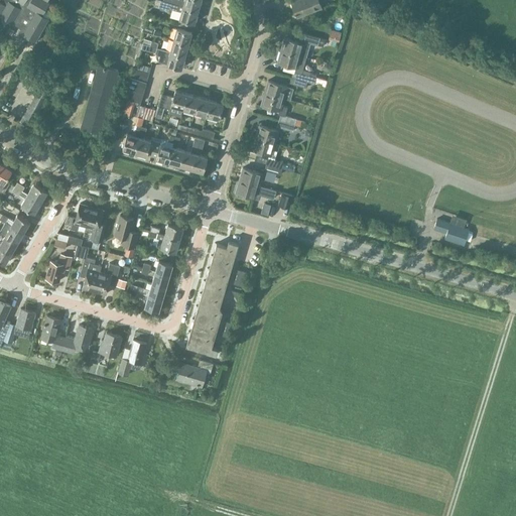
[(7,4),(1,14),(23,27),(20,31),(24,33),(37,41),(51,18),(43,14),(51,1),(49,0),(4,0),(3,2),(7,4)]
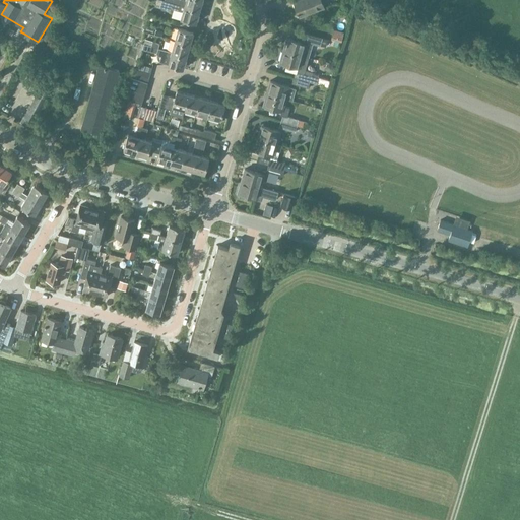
[(173,11),(174,9),(184,12),(182,18),(197,22),(200,10),(165,0),(164,0),(165,0),(164,0),(161,0),(159,7),(173,11)]
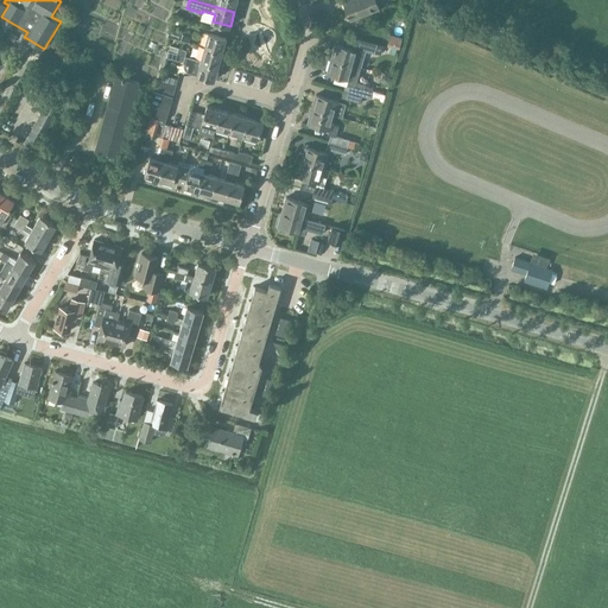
[(192,0),(234,12),(238,0),(219,0),(216,0),(192,0)]
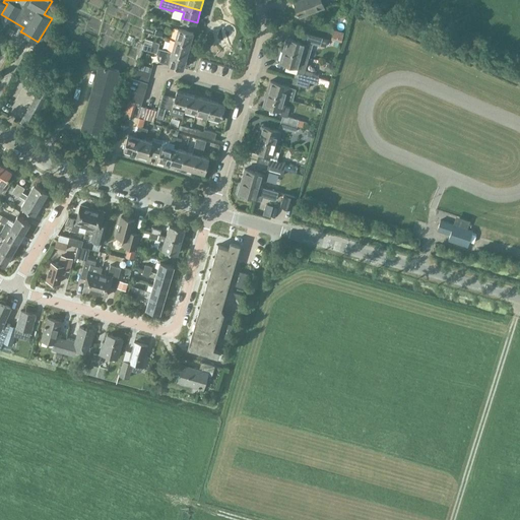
[(322,0),(301,0),(296,2),(301,16),(320,9),(325,7),(322,0)]
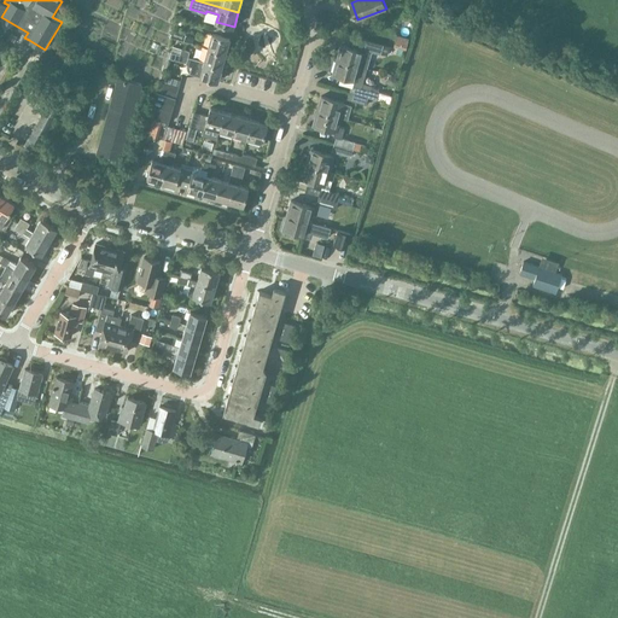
[(402,27),(398,39),(410,41),(413,29),(402,27)]
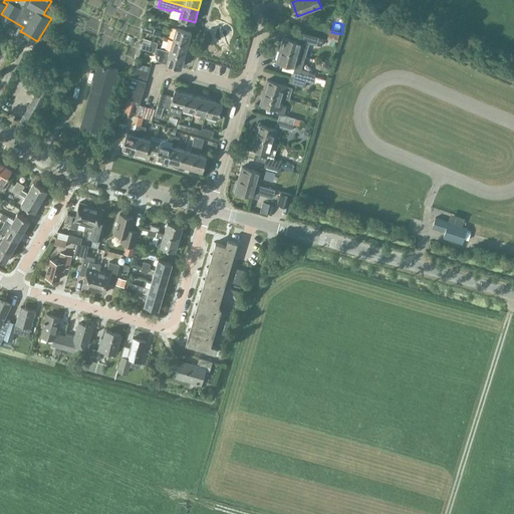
[(177,28),(174,40),(189,44),(192,32),(177,28)]
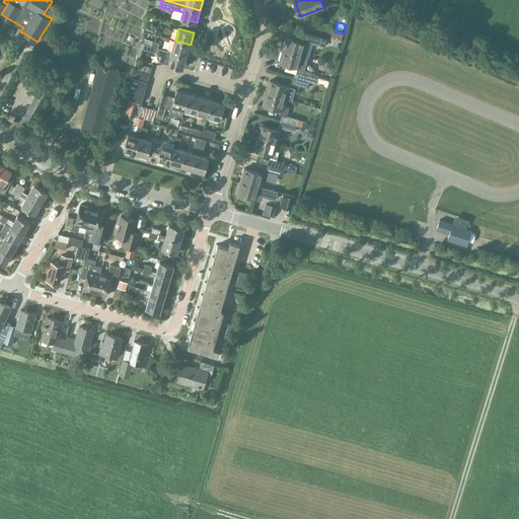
[(288,38),(284,51),(303,56),(308,58),(312,44),(319,46),(322,38),(305,32),(303,42),(288,38)]
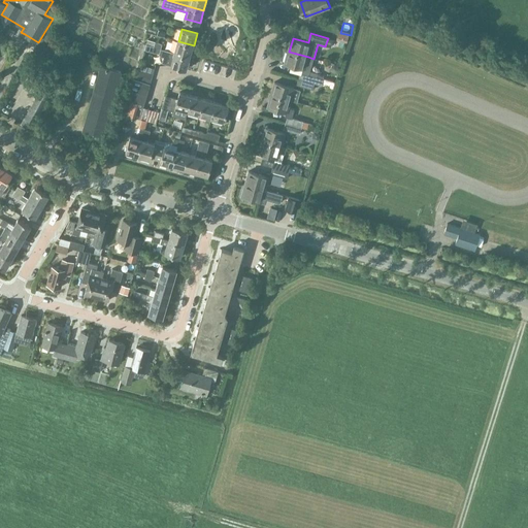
[(178,41),(175,53),(191,57),(194,45),(178,41)]
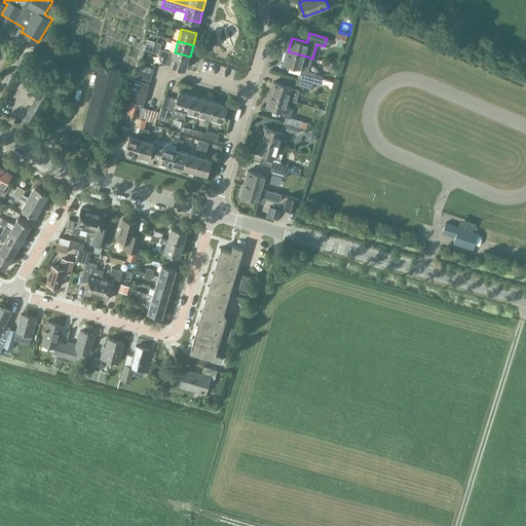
[(154,46),(152,51),(159,53),(160,55),(173,60),(171,65),(186,69),(190,57),(175,52),(160,48),(154,46)]
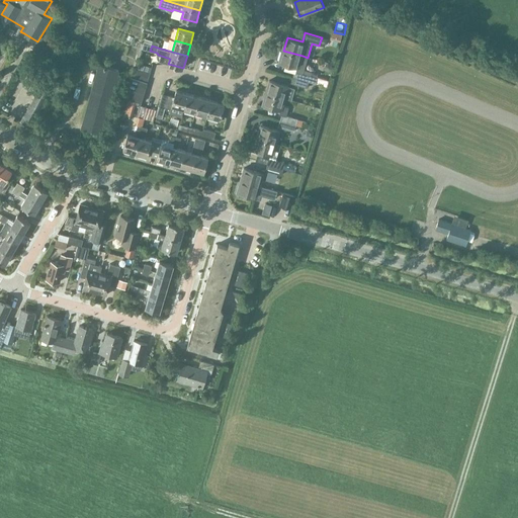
[(283,51),(279,63),(285,65),(295,68),(293,73),(292,77),(309,81),(316,83),(318,77),(318,76),(312,72),(305,70),(308,58),(303,56),(283,51)]
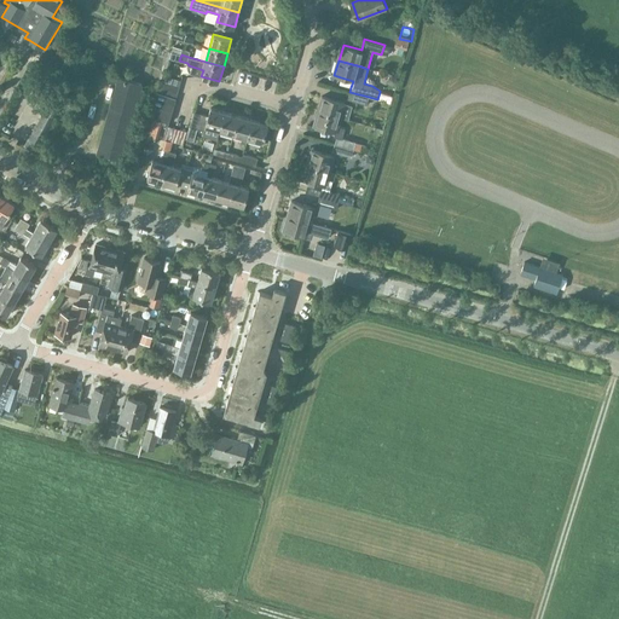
[(161,81),(180,87),(181,81),(162,75),(161,81)]
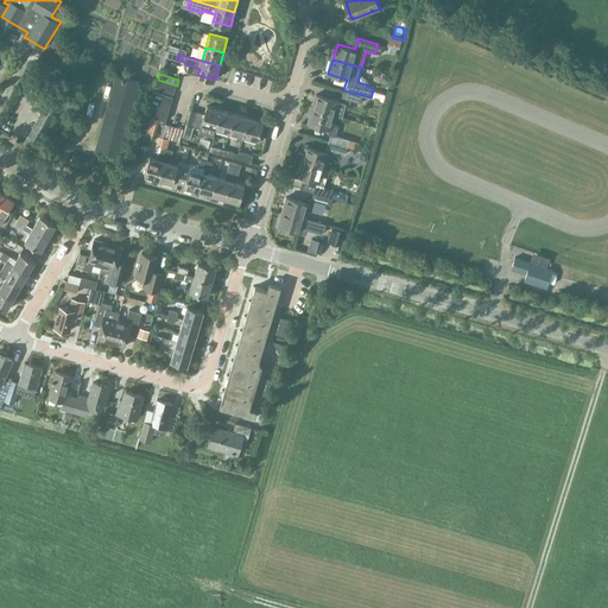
[(381,76),(380,80),(382,83),(384,83),(386,84),(390,82),(390,81),(391,78),(388,75),(385,74),(381,76)]
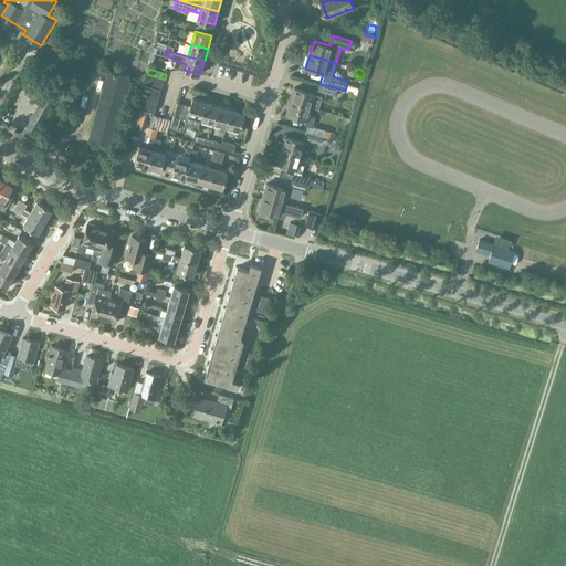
[(39,80),(41,75),(30,71),(28,74),(39,80)]
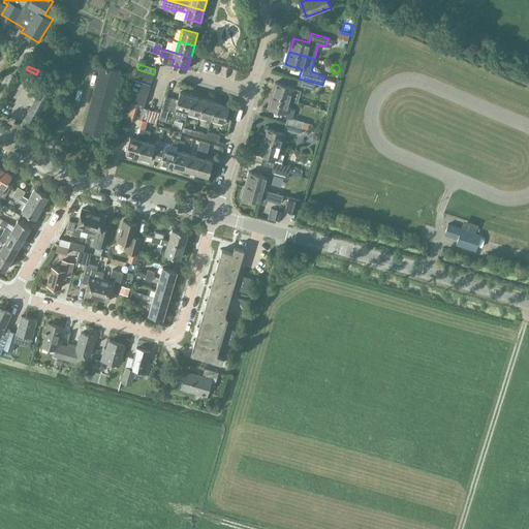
[(102,136),(121,71),(100,66),(83,130),(102,136)]
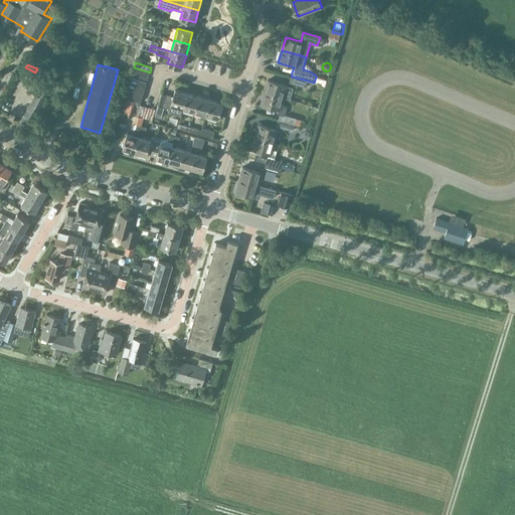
[(132,72),(148,77),(150,72),(134,67),(132,72)]
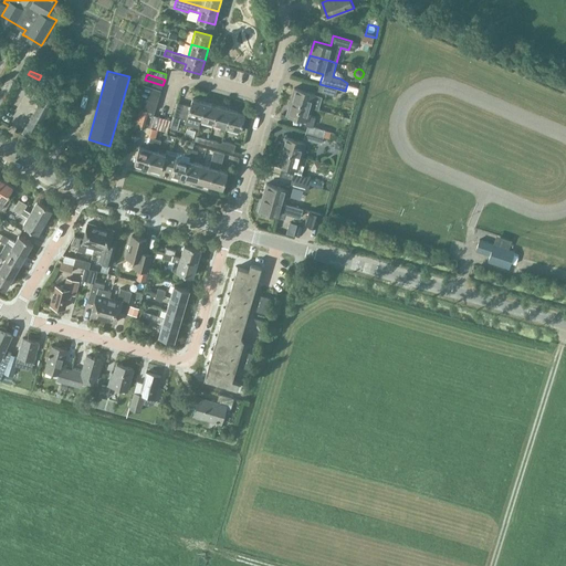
[(144,85),(161,91),(163,85),(145,80),(144,85)]
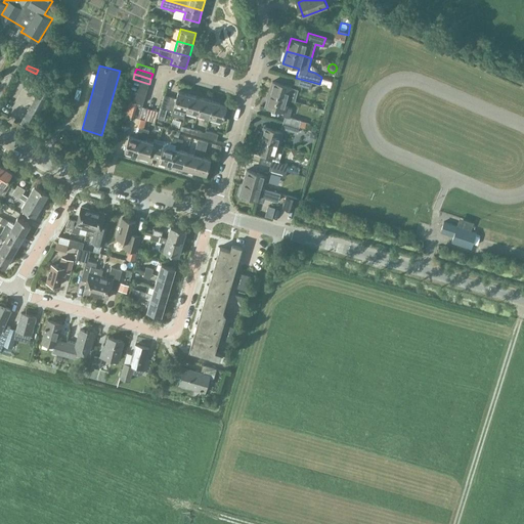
[(296,78),(294,84),(310,89),(312,82),(296,78)]
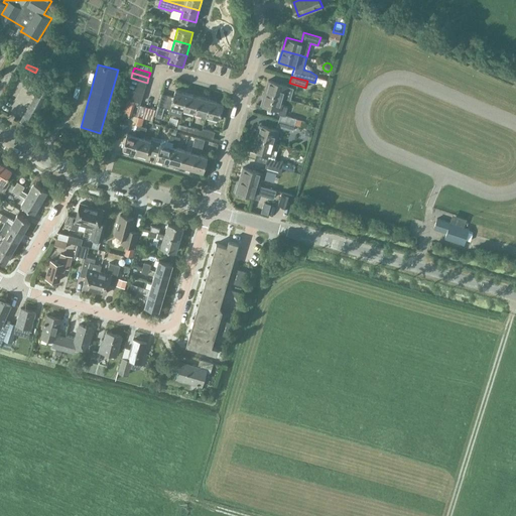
[(129,83),(145,88),(147,83),(131,78),(129,83)]
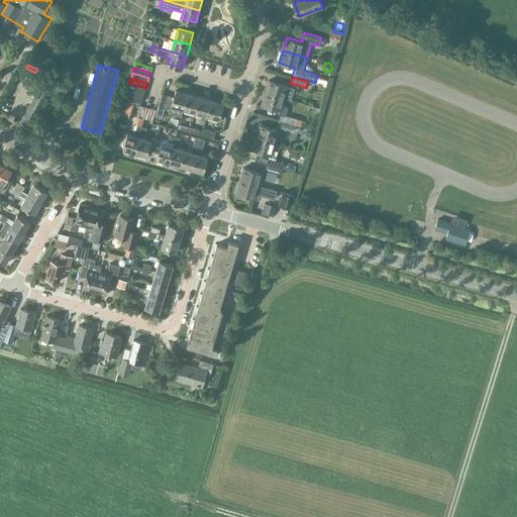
[(44,79),(41,84),(52,90),(55,85),(44,79)]
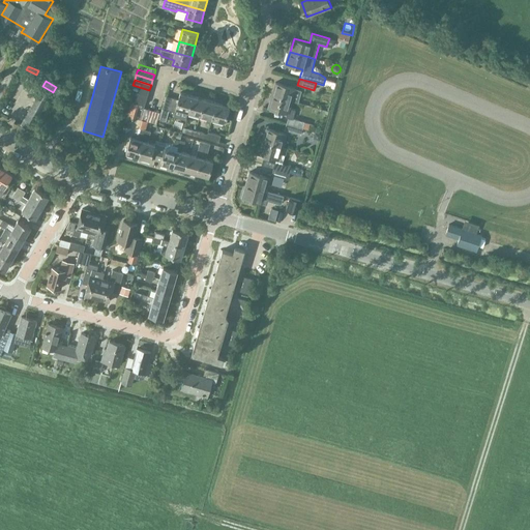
[(295,89),(276,83),(273,95),(292,101),(295,89)]
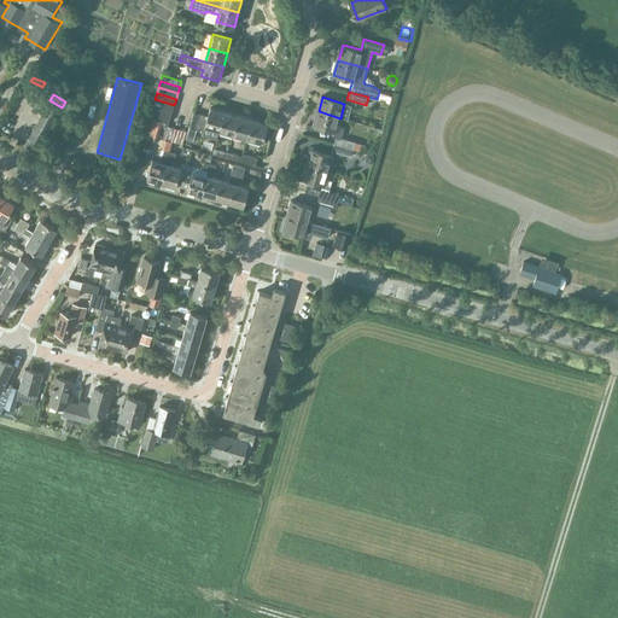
[(153,105),(173,111),(174,105),(155,99),(153,105)]
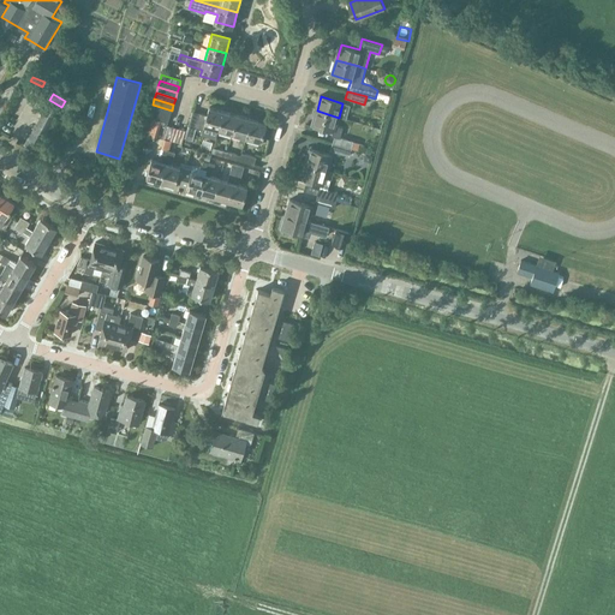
[(49,100),(46,106),(58,113),(61,107),(49,100)]
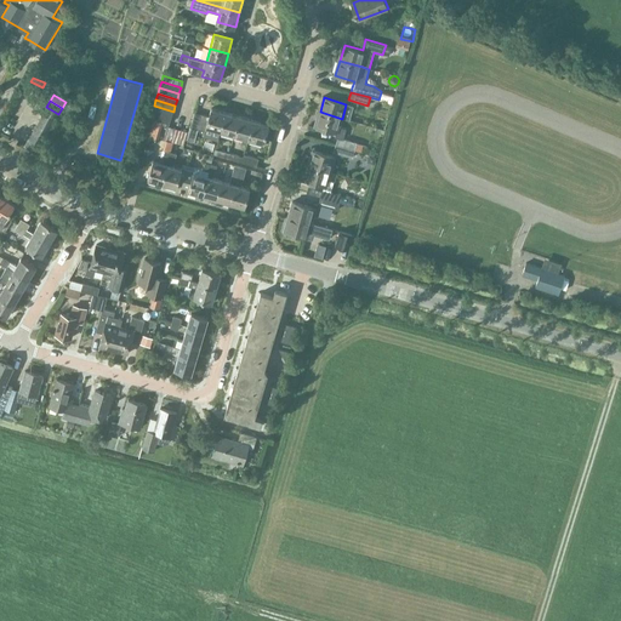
[(152,112),(171,118),(174,112),(154,106),(152,112)]
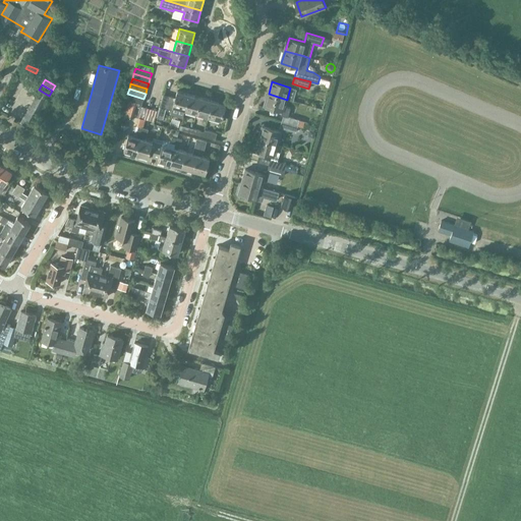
[(39,90),(36,96),(46,102),(49,96),(39,90)]
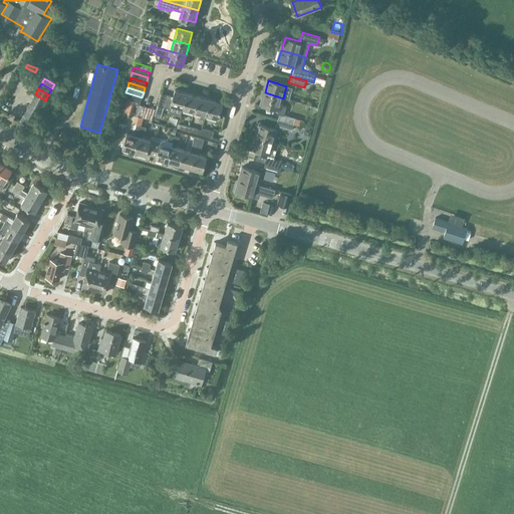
[(161,92),(158,104),(164,106),(171,108),(172,104),(184,107),(188,92),(176,89),(174,96),(168,94),(161,92)]
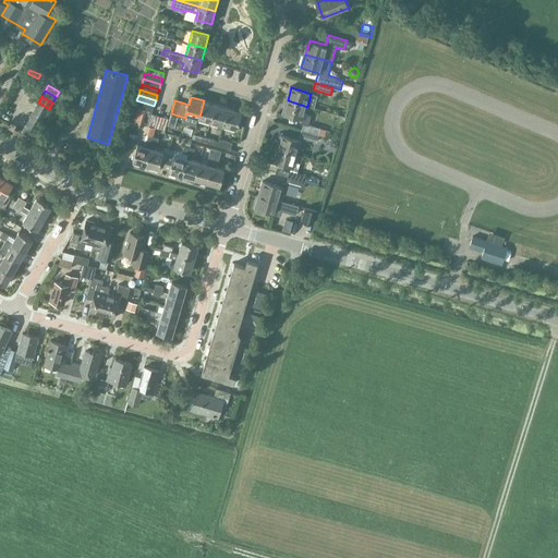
[(135,106),(142,108),(153,111),(154,106),(136,100),(135,106)]
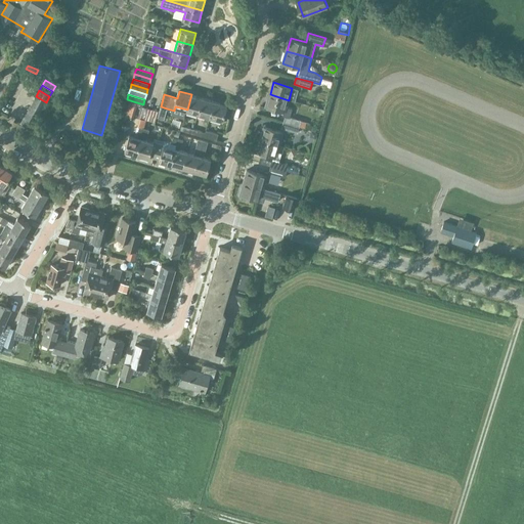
[(187,110),(199,114),(204,98),(191,94),(187,110)]
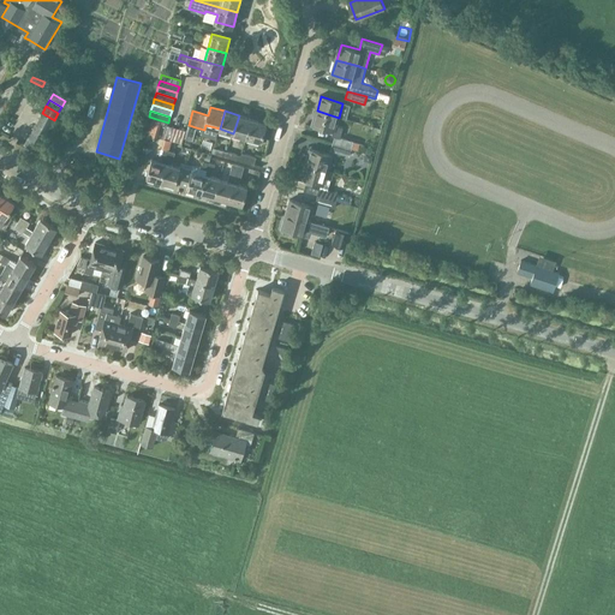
[(335,137),(333,144),(352,149),(353,142),(340,138),(344,127),(336,125),(339,118),(317,111),(312,126),(333,132),(332,136),(335,137)]
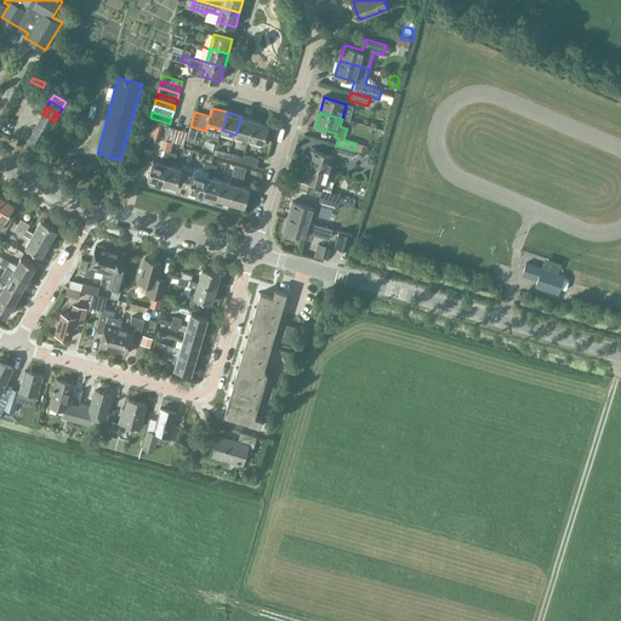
[(43,114),(39,120),(51,127),(55,121),(43,114)]
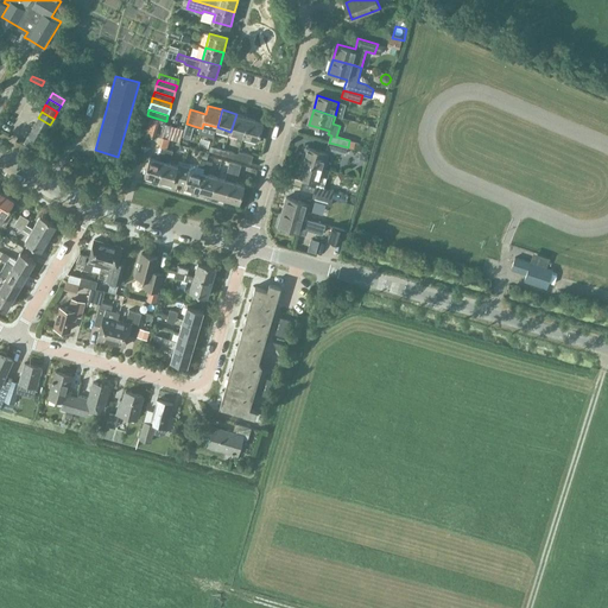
[(236,140),(242,141),(244,135),(245,135),(249,118),(236,114),(230,132),(238,133),(236,140)]
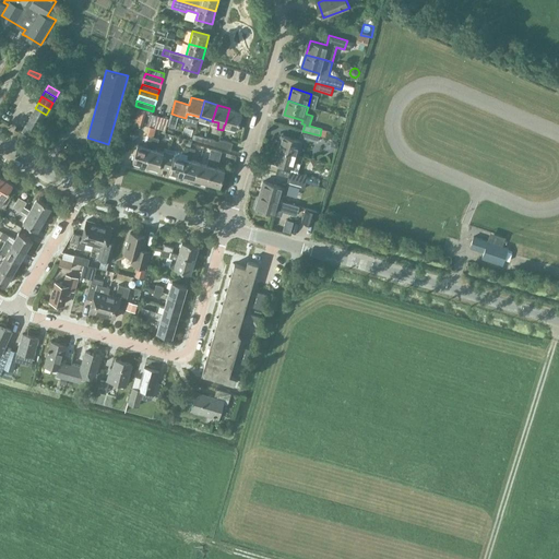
[(35,108),(32,114),(43,120),(46,115),(35,108)]
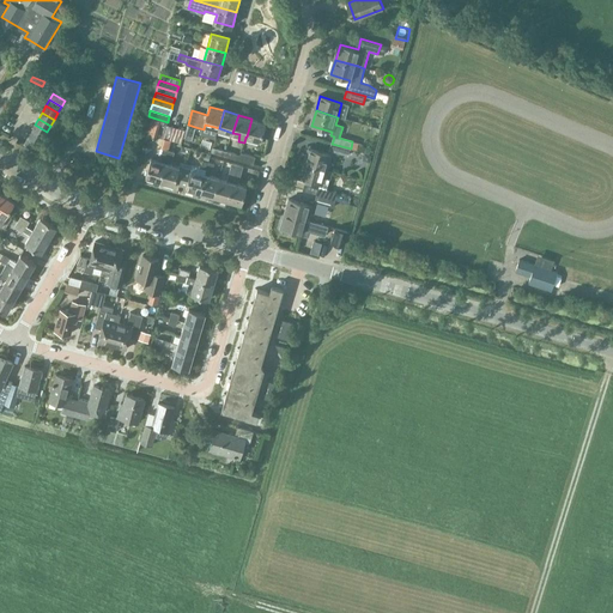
[(252,119),(247,137),(261,140),(265,141),(268,128),(265,127),(266,123),(252,119)]
